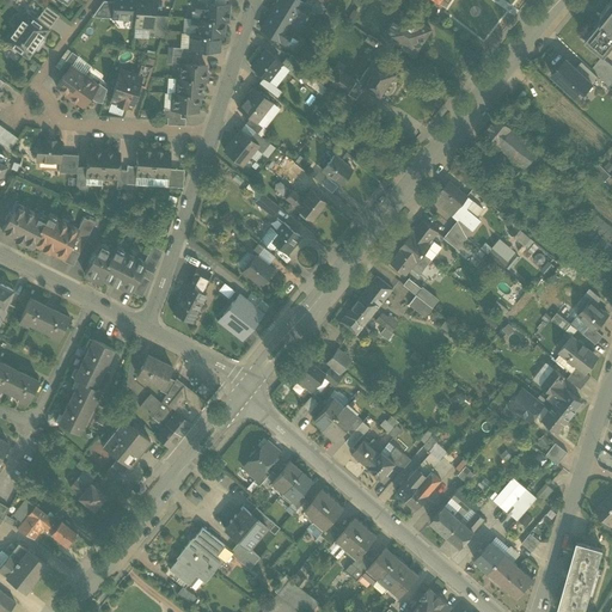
[(103,0),(92,14),(111,16),(112,1),(103,0)]
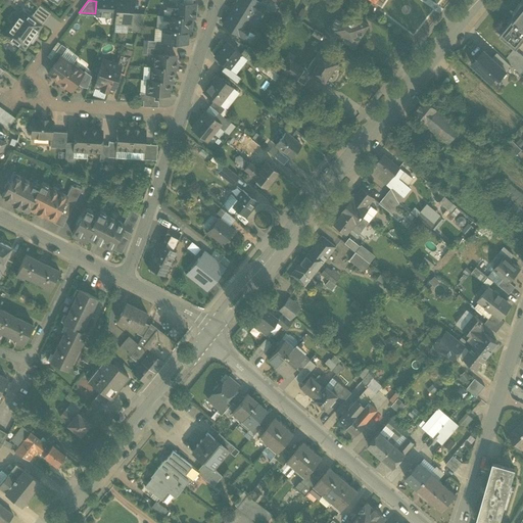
[(115,0),(96,0),(96,1),(95,13),(95,15),(114,16),(115,0)]
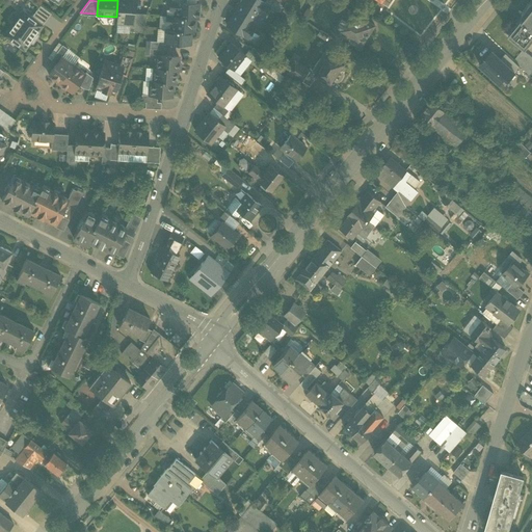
[(133,0),(117,0),(116,17),(116,23),(129,24),(132,24),(133,12),(133,0)]
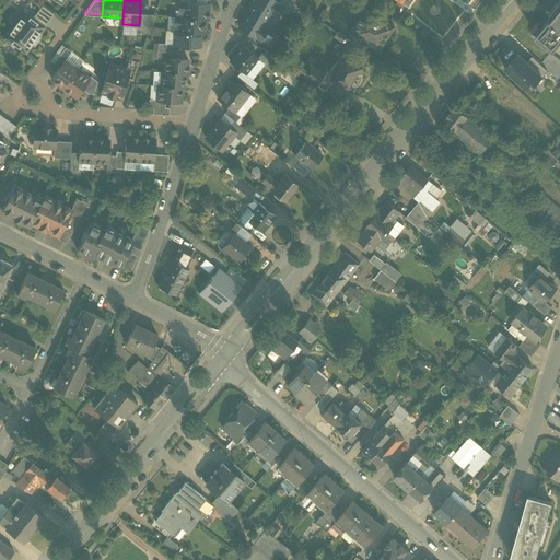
[(270,0),(254,0),(244,16),(247,18),(241,28),(260,42),(269,27),(264,24),(270,13),(277,18),(282,8),(270,0)]
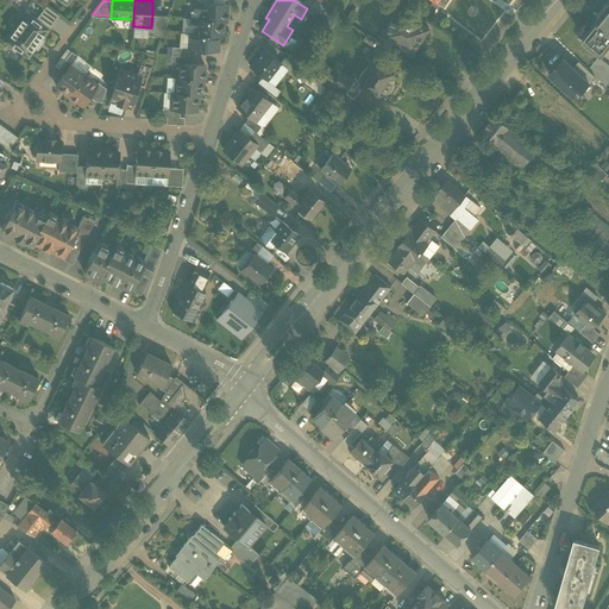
[(608,0),(598,14),(601,17),(583,39),(602,55),(608,45),(608,0)]
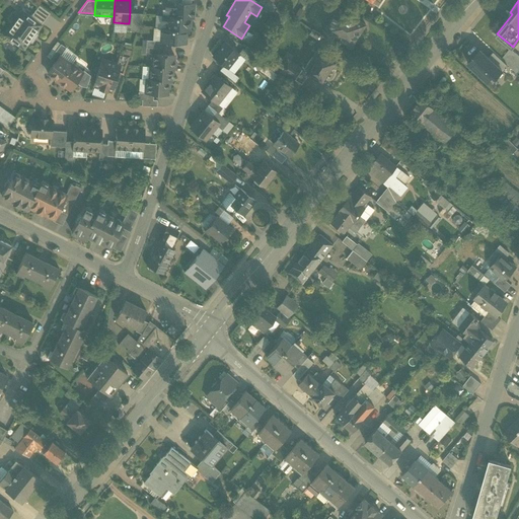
[(167,2),(165,2),(165,9),(170,10),(170,16),(190,17),(193,17),(194,4),(181,3),(167,2)]
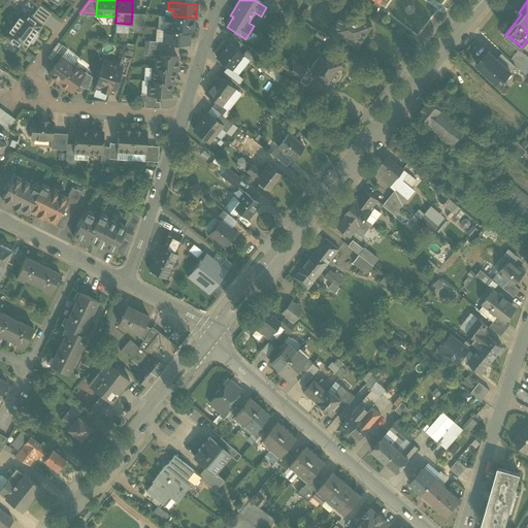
[(51,13),(39,5),(31,17),(41,25),(51,13)]
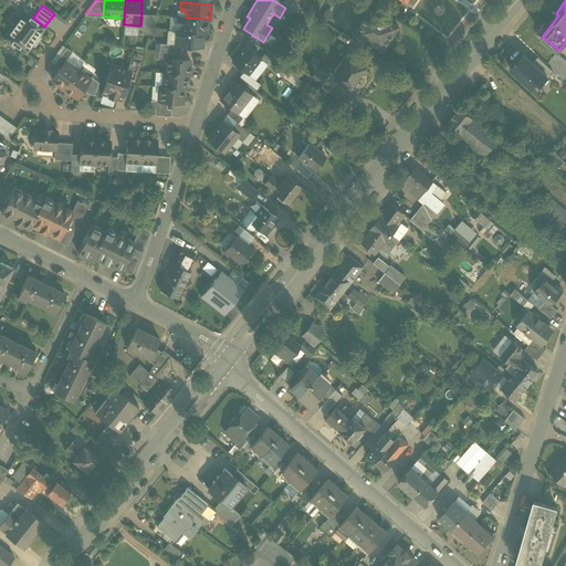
[(381,17),(369,9),(358,28),(355,29),(354,32),(354,34),(357,37),(359,35),(379,48),(379,50),(383,52),(386,51),(387,49),(387,45),(398,27),(386,20),(386,18),(383,17),(381,17)]
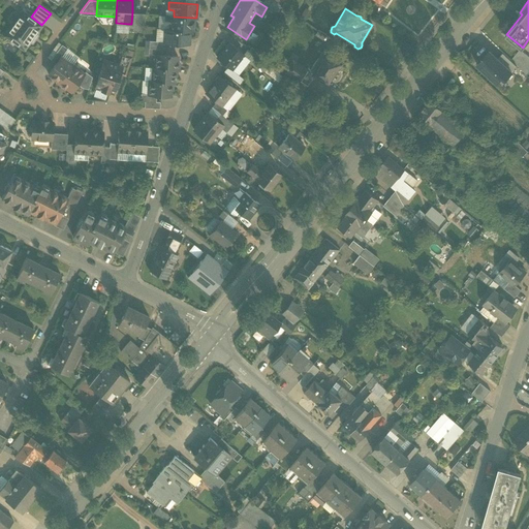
[(31,17),(22,10),(3,35),(24,50),(41,25),(31,17)]
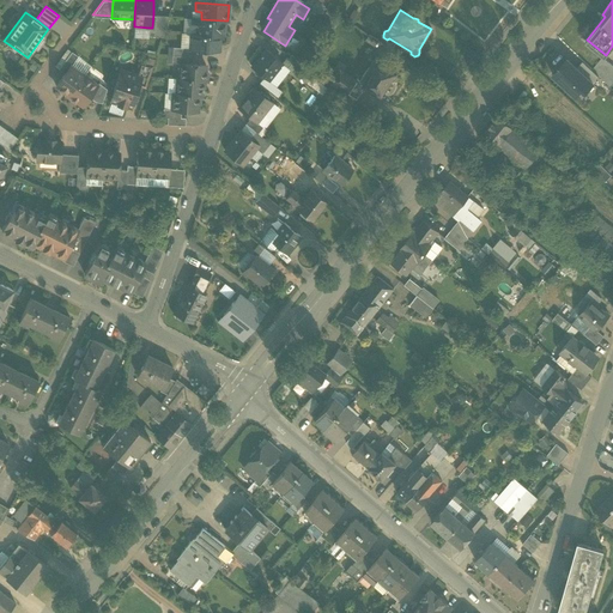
[(169,16),(153,14),(152,28),(149,28),(149,36),(162,36),(169,16)]
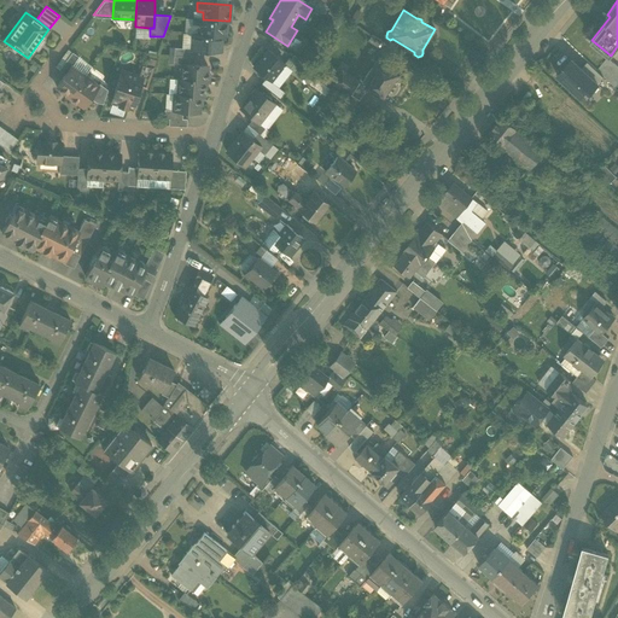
[(203,19),(192,18),(192,28),(198,28),(198,35),(221,36),(225,36),(226,21),(203,19)]
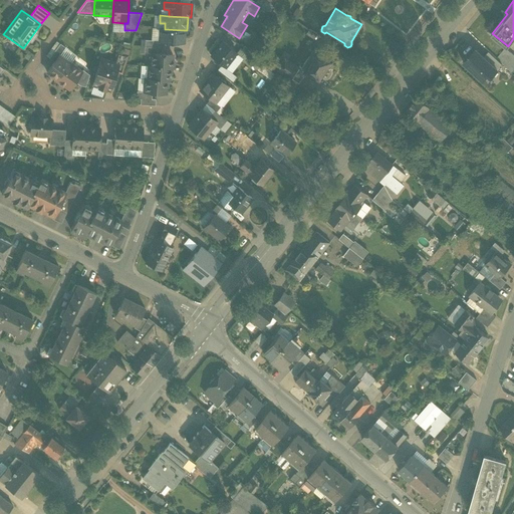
[(165,29),(160,28),(159,40),(159,41),(165,41),(165,42),(172,42),(172,41),(183,42),(184,30),(165,29)]
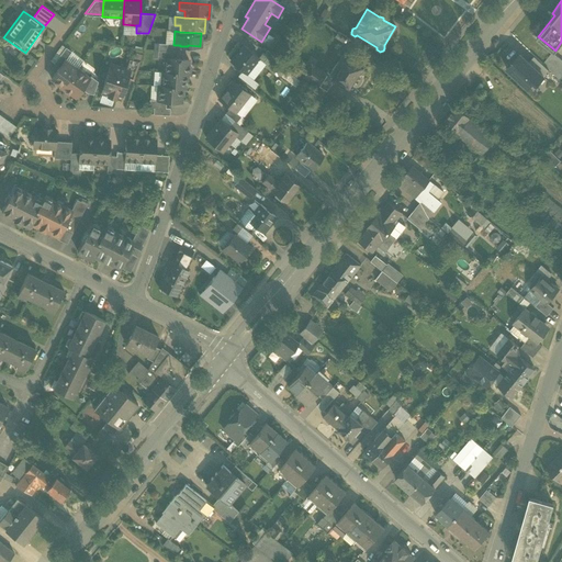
[(173,44),(158,43),(158,51),(173,52),(180,53),(180,46),(180,45),(173,45),(173,44)]
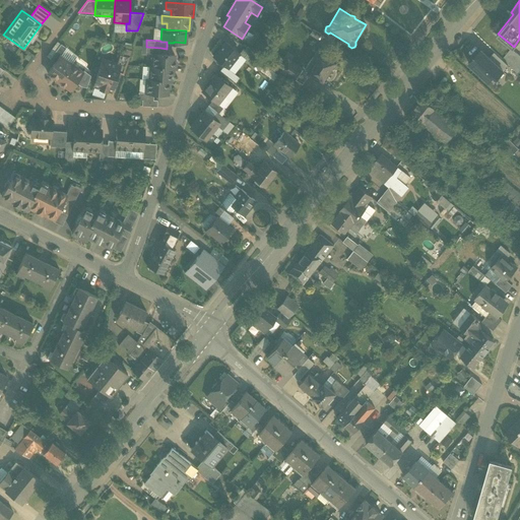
[(239,53),(225,43),(213,57),(226,68),(239,53)]
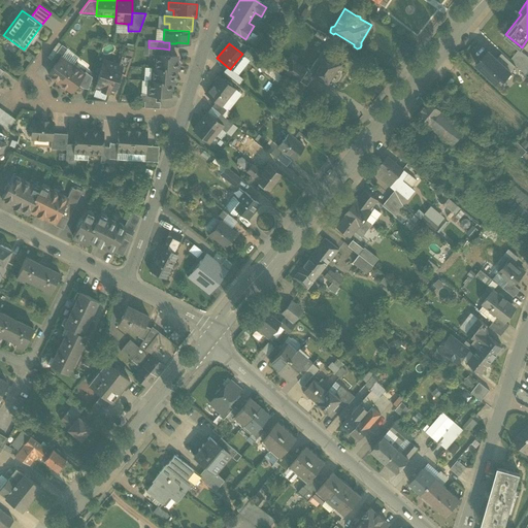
[(67,48),(61,44),(51,60),(56,63),(61,57),(67,48)]
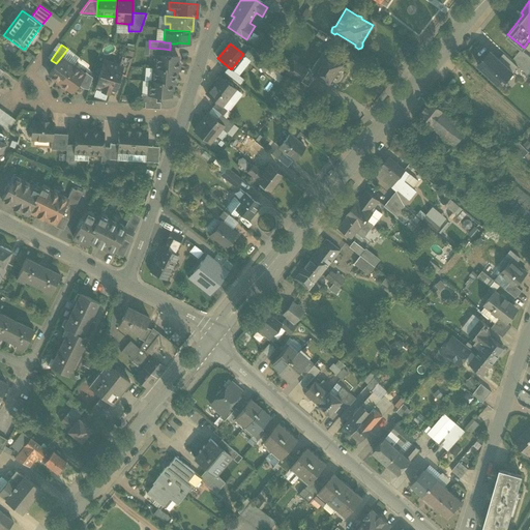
[(529,72),(529,58),(521,51),(512,61),(527,76),(529,72)]
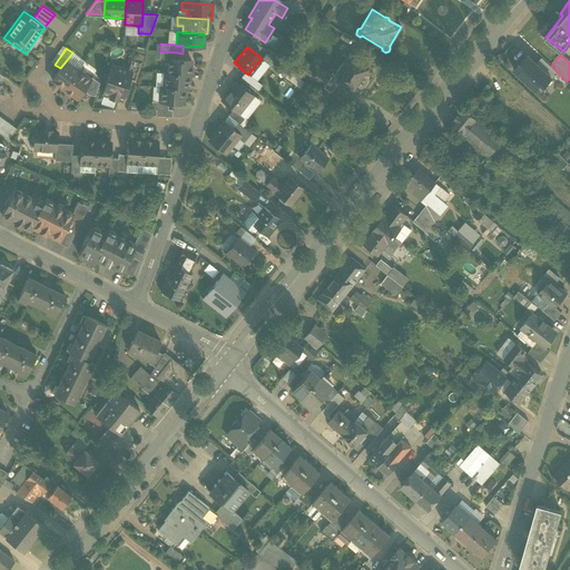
[(346,59),(337,72),(340,74),(336,79),(338,81),(353,91),(357,86),(359,86),(361,86),(362,86),(363,86),(364,85),(365,85),(366,82),(367,81),(367,80),(367,79),(367,77),(367,76),(366,75),(365,74),(370,68),(352,56),(349,60),(346,59)]
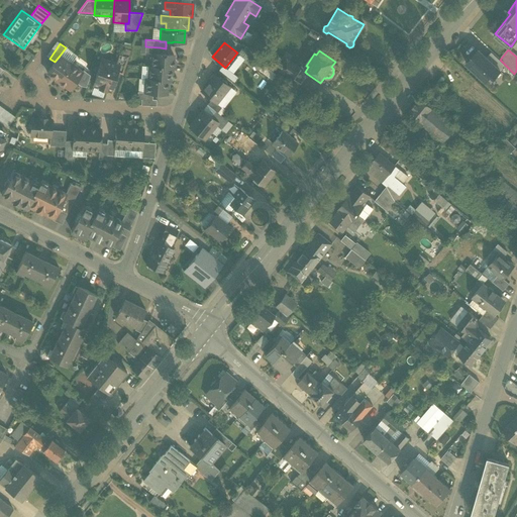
[(256,61),(246,52),(241,58),(252,66),(256,61)]
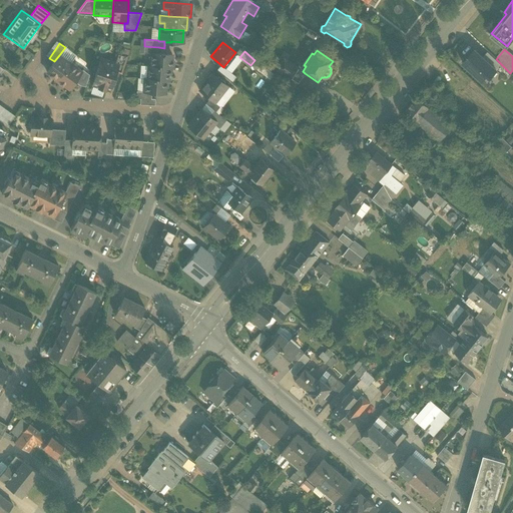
[(127,56),(117,52),(114,62),(118,64),(116,71),(122,73),(127,56)]
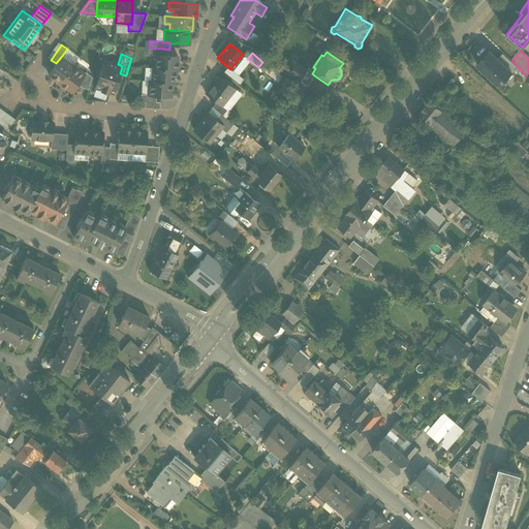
[(162,55),(156,55),(155,67),(155,68),(176,69),(178,70),(178,66),(177,66),(177,56),(162,55)]
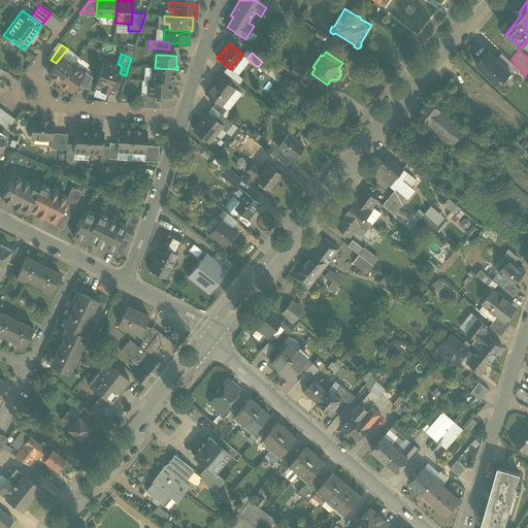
[(492,61),(486,55),(485,56),(484,56),(482,57),(481,58),(481,59),(481,60),(481,62),(480,62),(481,63),(474,70),(482,76),(476,81),(485,89),(490,83),(496,88),(504,77),(502,76),(505,72),(501,68),(503,66),(500,63),(494,58),(492,61)]
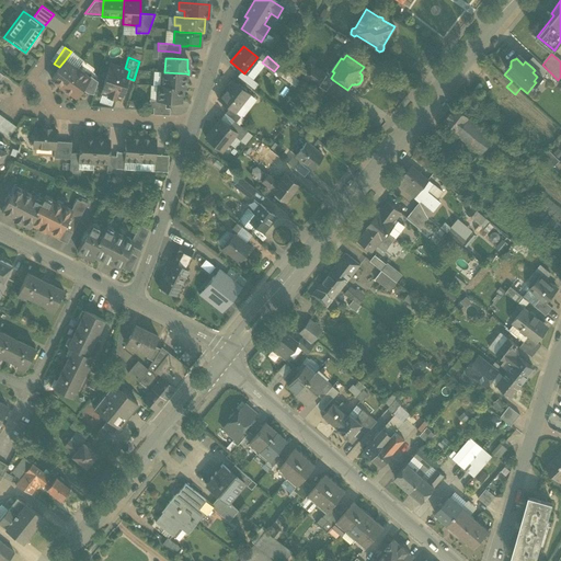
[(59,67),(50,79),(60,86),(59,87),(63,89),(77,69),(65,60),(59,67)]
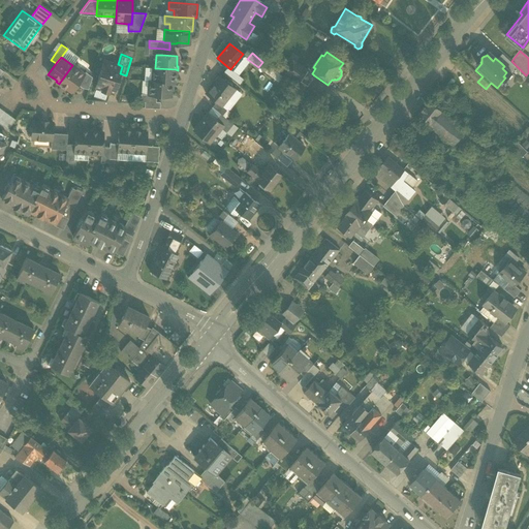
[(118,64),(103,60),(95,88),(101,90),(109,93),(109,92),(114,93),(120,73),(122,66),(118,64)]
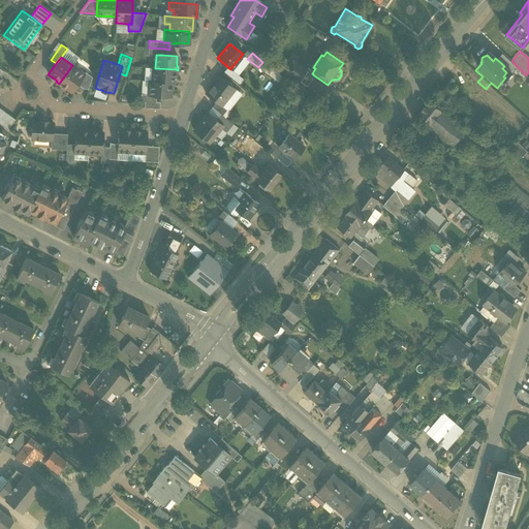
[(305,69),(292,60),(284,71),(298,81),(305,69)]
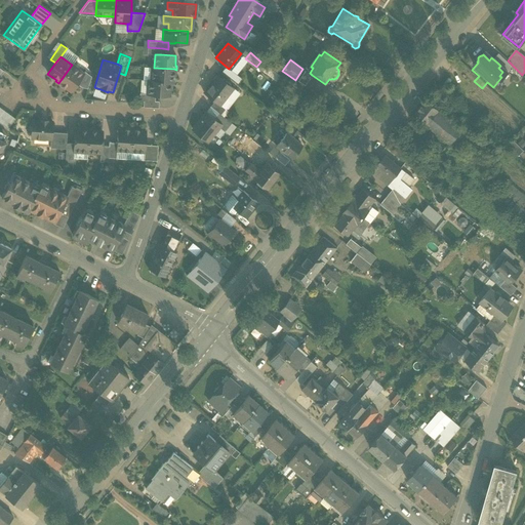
[(83,73),(72,65),(58,83),(62,85),(62,84),(71,90),(76,83),(83,73)]
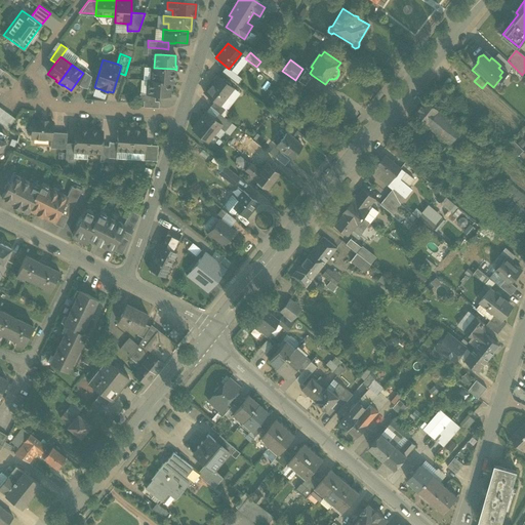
[(174,69),(154,68),(154,67),(152,67),(151,80),(151,81),(170,82),(172,82),(173,72),(174,73),(174,69)]
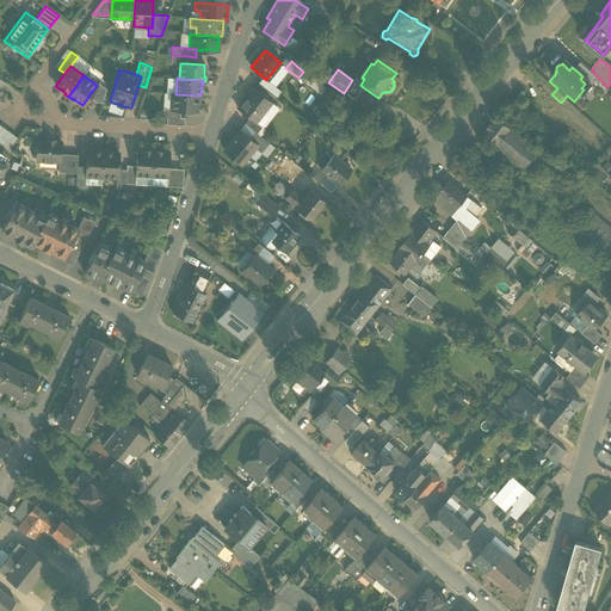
[(360,85),(352,80),(344,93),(355,100),(363,87),(360,85)]
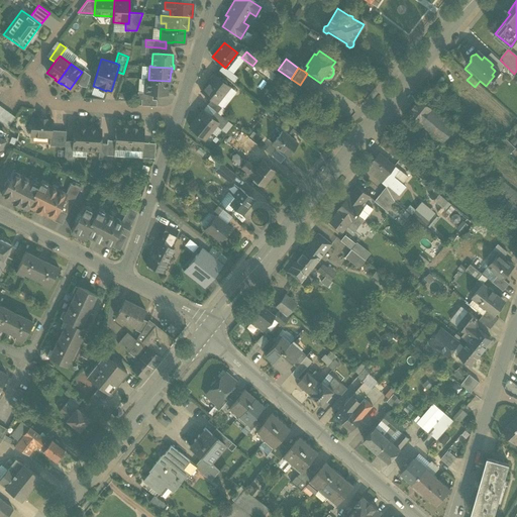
[(83,70),(82,72),(75,82),(80,86),(86,87),(90,75),(83,70)]
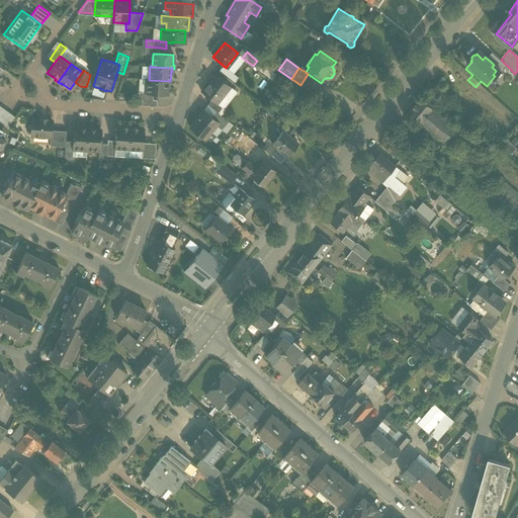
[(230,87),(214,76),(201,92),(211,100),(217,104),(217,103),(230,87)]
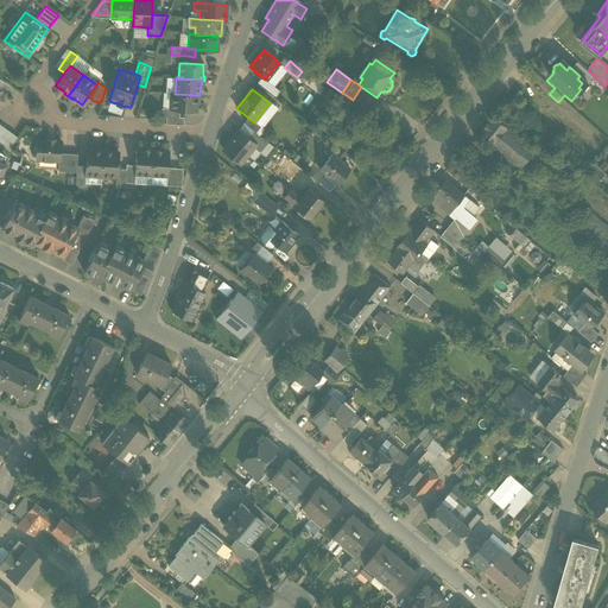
[(197,95),(175,94),(175,93),(171,93),(170,108),(170,109),(179,109),(195,111),(196,99),(197,99),(197,95)]
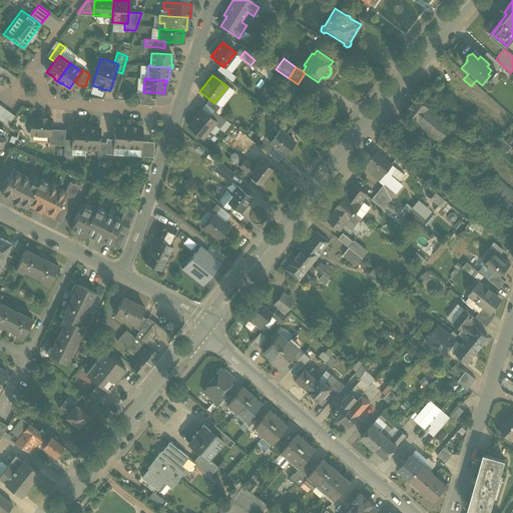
[(143,91),(136,91),(136,98),(140,98),(150,99),(151,92),(143,92),(143,91)]
